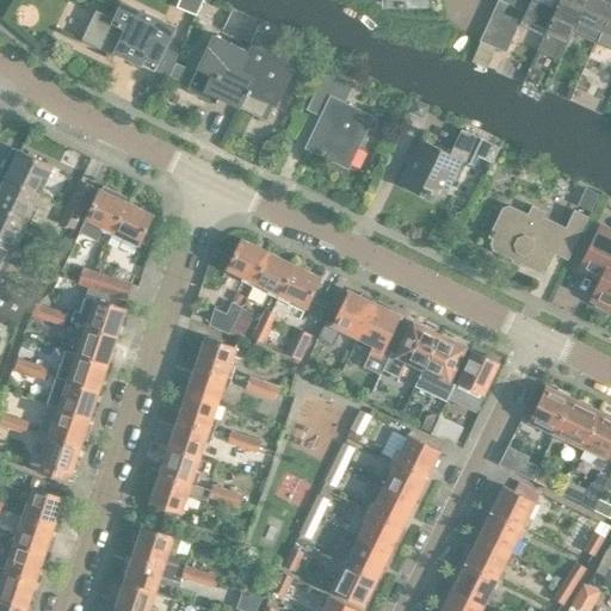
[(501,0),(497,0),(492,12),(518,24),(524,10),(501,0)]
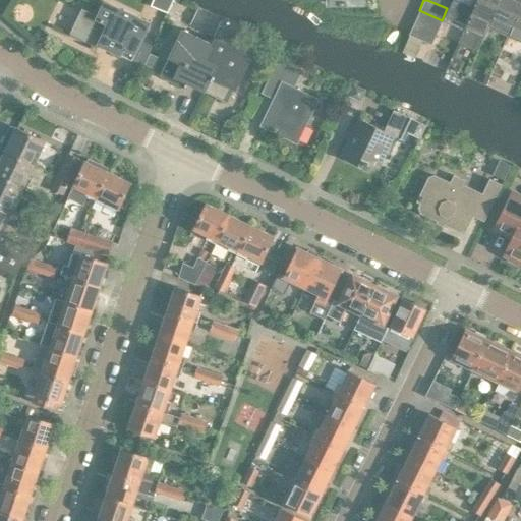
[(443,19),(463,29),(475,0),(451,0),(448,8),(443,19)]
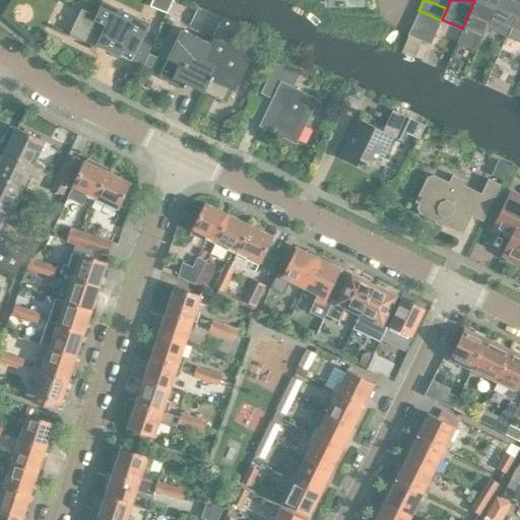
[(481,38),(486,26),(498,0),(474,0),(462,28),(481,38)]
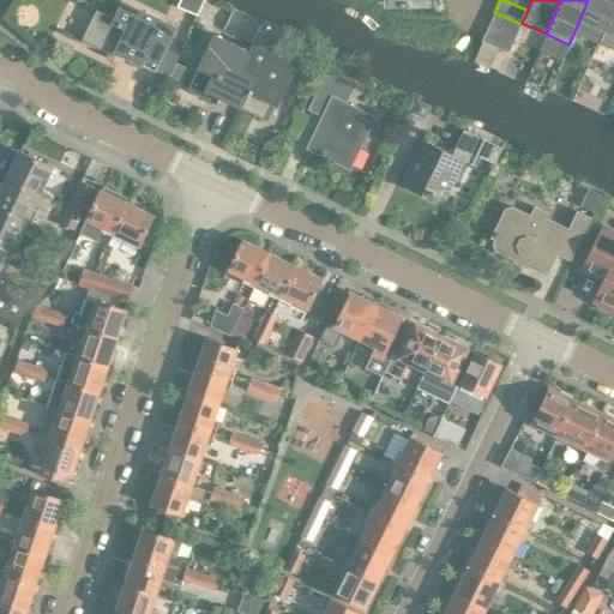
[(613,0),(588,0),(575,31),(599,41),(613,2),(613,0)]
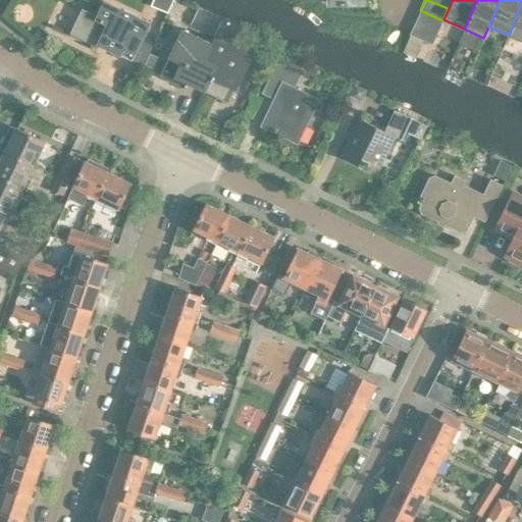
[(98,45),(108,49),(131,60),(149,22),(104,1),(97,15),(82,8),(69,34),(97,47),(98,45)]
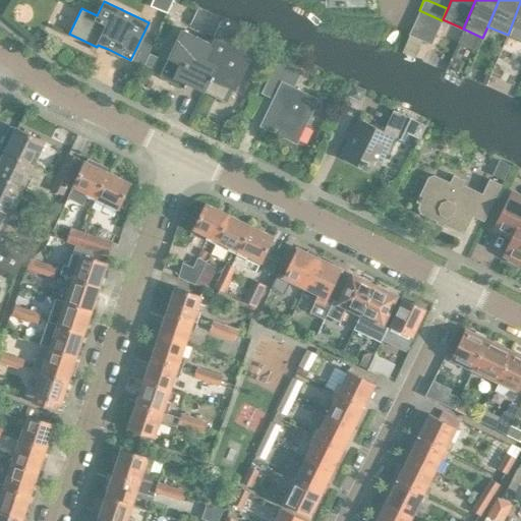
[(520,2),(508,35),(520,41),(520,2)]
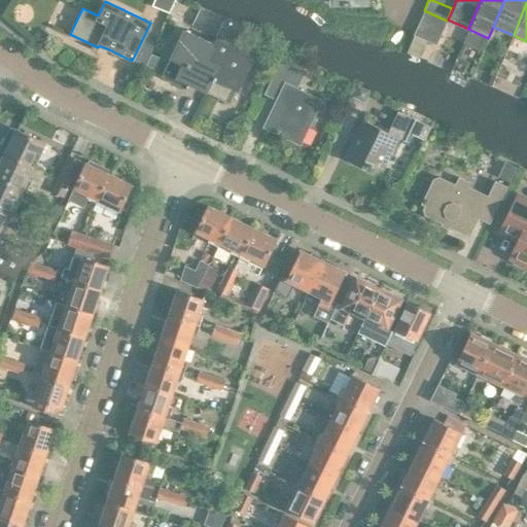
[(424,10),(419,23),(442,33),(447,21),(424,10)]
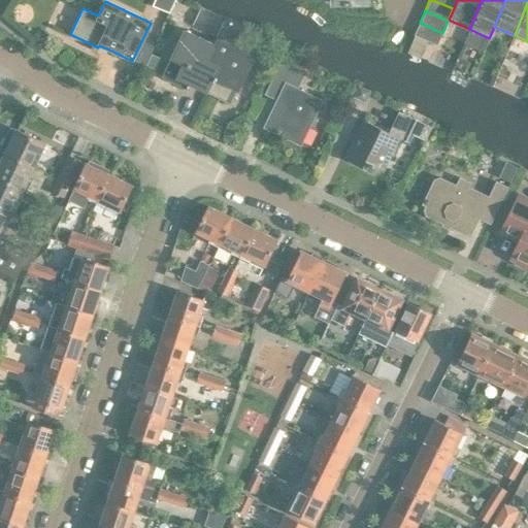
[(200,11),(193,26),(216,36),(223,22),(200,11)]
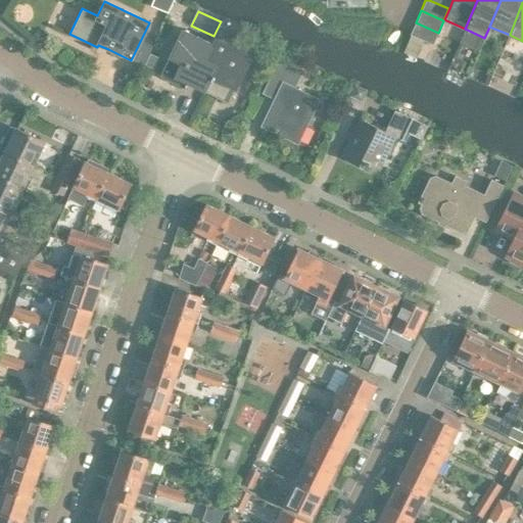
[(438,33),(416,22),(411,35),(433,44),(438,33)]
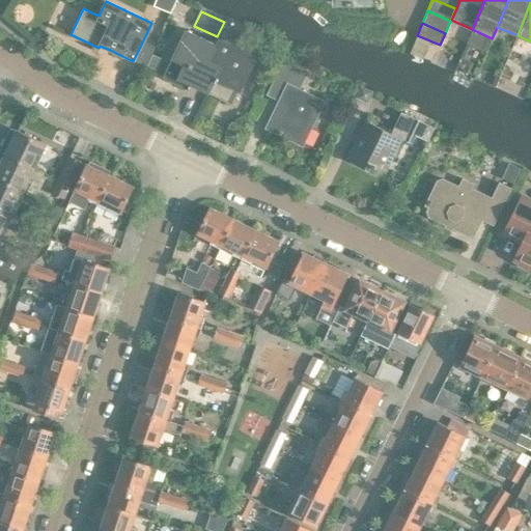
[(190,84),(208,93),(221,65),(210,60),(219,39),(218,39),(216,45),(185,30),(162,78),(187,89),(190,84)]
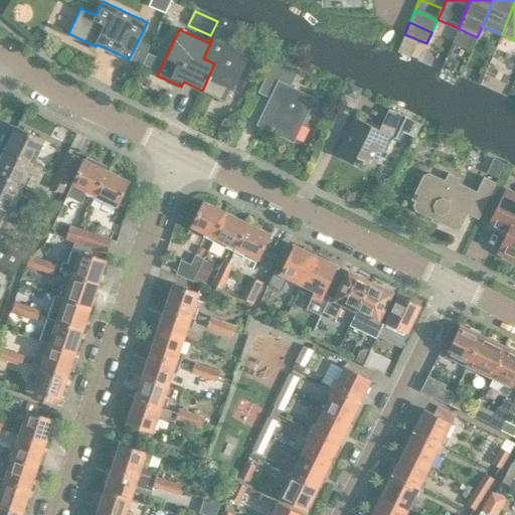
[(214,63),(202,91),(225,102),(247,55),(212,38),(203,58),(214,63)]
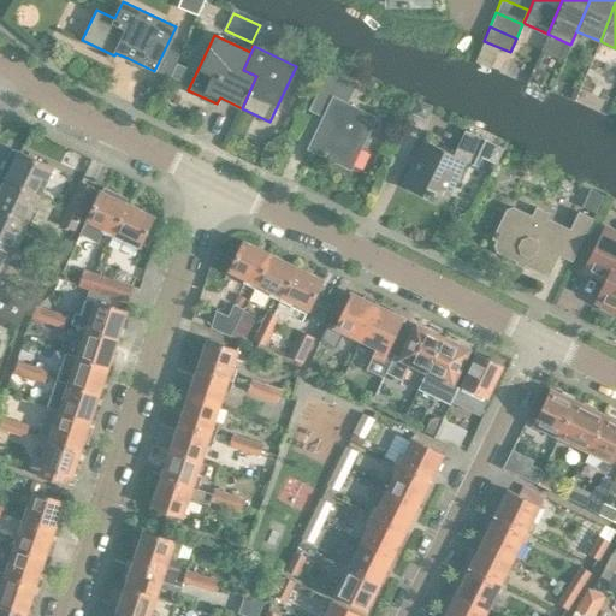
[(176,63),(170,76),(181,81),(187,67),(176,63)]
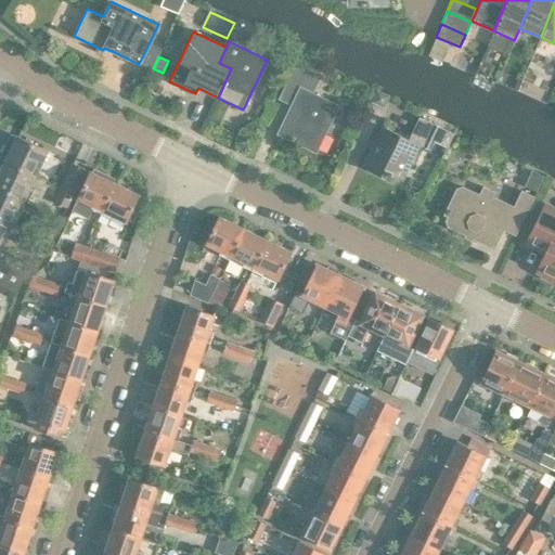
[(280,99),(292,104),(298,107),(284,137),(315,152),(337,105),(311,93),(320,75),(296,64),(280,99)]
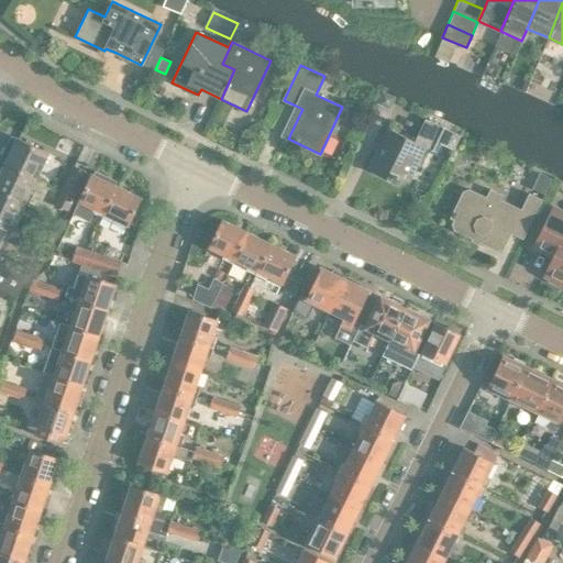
[(386,128),(379,143),(366,168),(390,179),(392,176),(396,177),(408,183),(429,138),(453,148),(460,135),(424,119),(414,141),(386,128)]
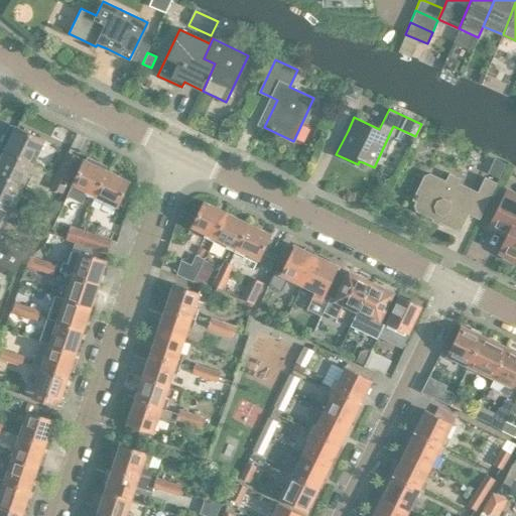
[(15,126),(4,149),(33,162),(43,140),(15,126)]
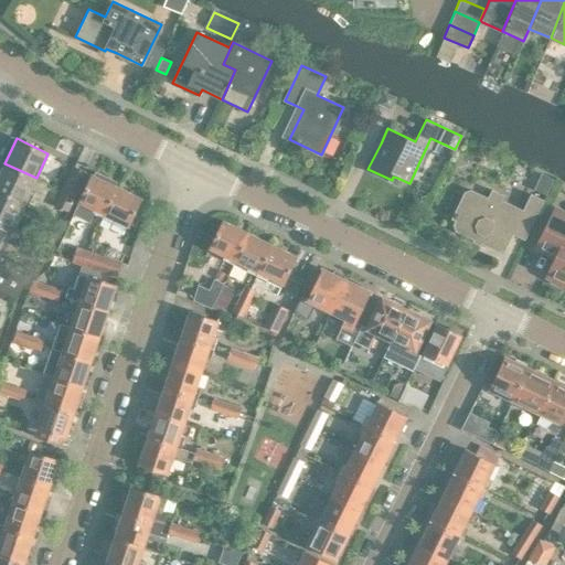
[(4,163),(0,172),(0,192),(24,203),(31,189),(41,194),(46,183),(36,178),(4,163)]
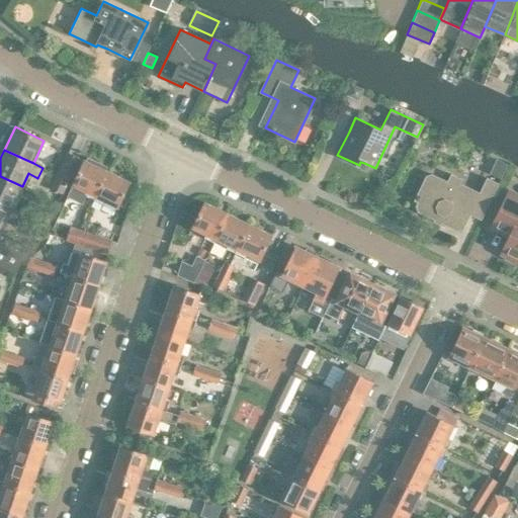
[(68,152),(55,178),(66,184),(79,158),(68,152)]
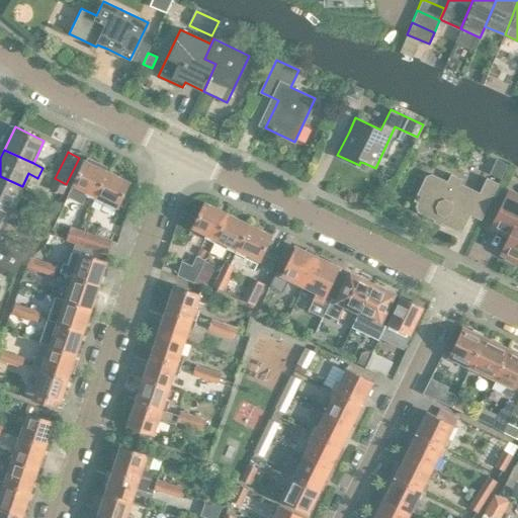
[(84,196),(92,200),(106,171),(84,160),(67,196),(81,202),(84,196)]
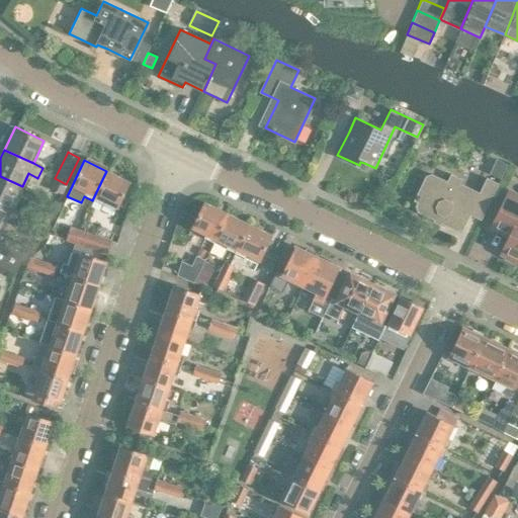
[(106,171),(92,200),(101,204),(103,200),(117,206),(128,181),(106,171)]
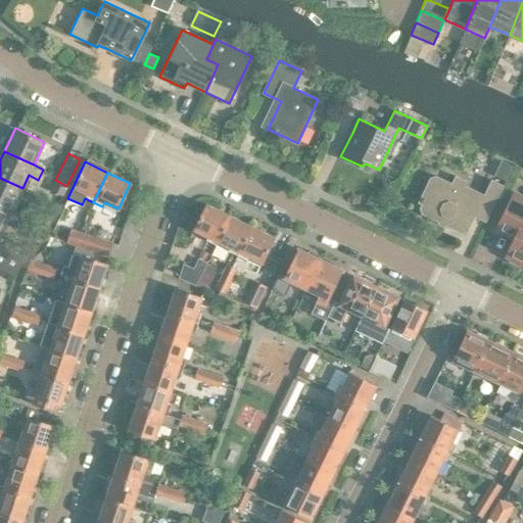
[(417,202),(419,207),(421,214),(438,222),(437,224),(444,227),(444,225),(461,233),(467,231),(474,217),(485,222),(503,185),(491,180),(482,197),(462,188),(465,181),(455,176),(452,183),(435,175),(429,178),(421,196),(420,196),(418,199),(419,199),(417,202)]
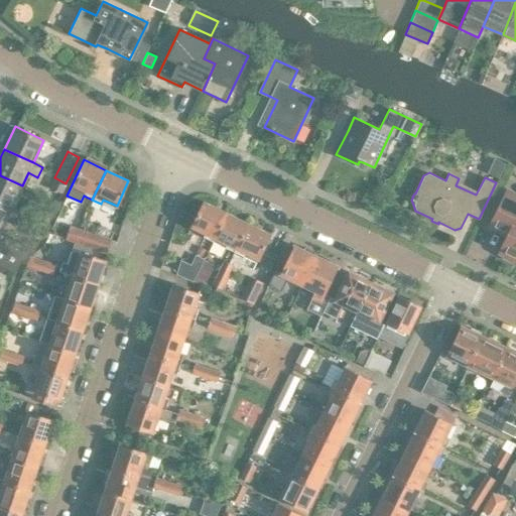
[(0,175),(0,203),(19,212),(19,211),(11,208),(22,185),(0,175)]
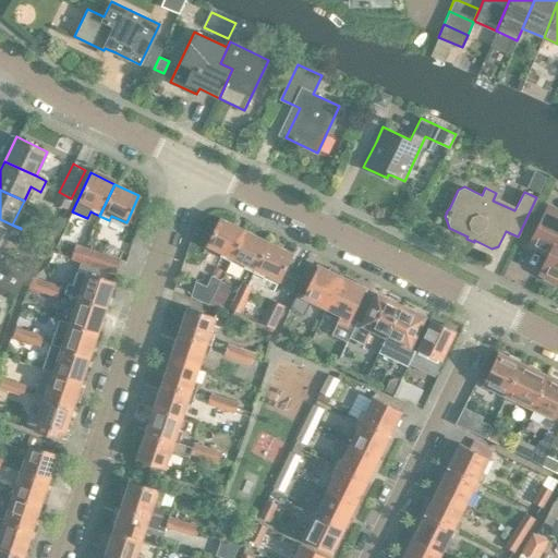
[(71,198),(59,192),(53,203),(67,208),(71,198)]
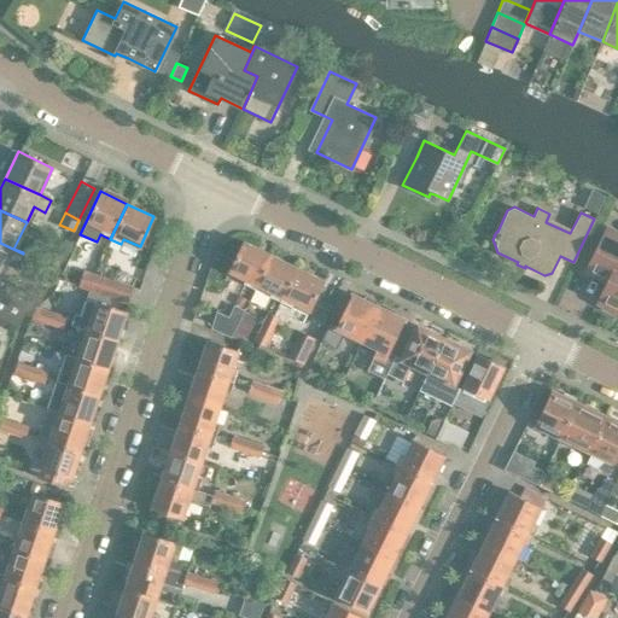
[(611,274),(606,283),(598,301),(604,304),(602,307),(613,313),(616,309),(617,310),(617,235),(605,229),(589,263),(611,274)]
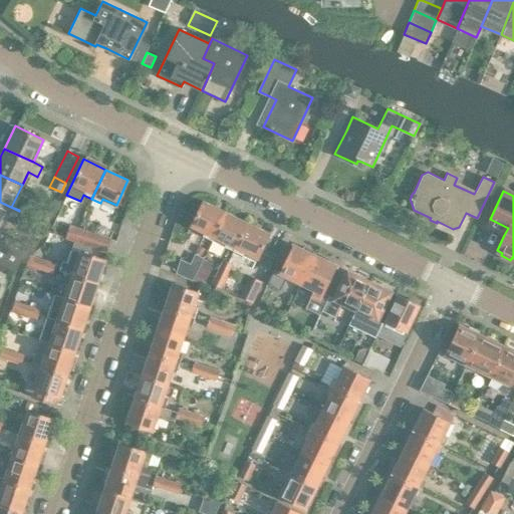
[(202,236),(211,240),(224,211),(203,201),(191,226),(204,232),(202,236)]
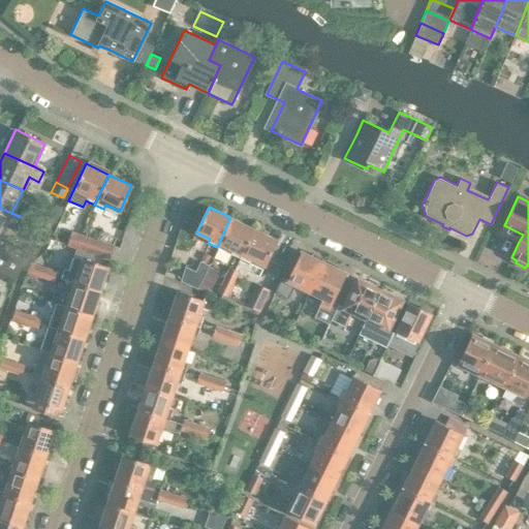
[(20,217),(0,208),(0,271),(16,279),(25,259),(9,251),(13,242),(1,236),(7,223),(14,227),(20,217)]
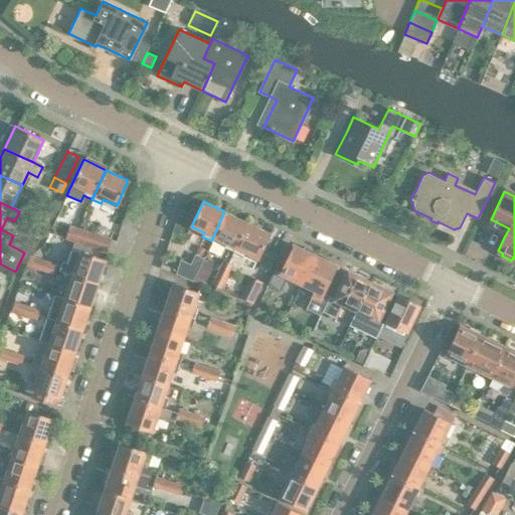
[(40,205),(34,218),(46,224),(52,211),(40,205)]
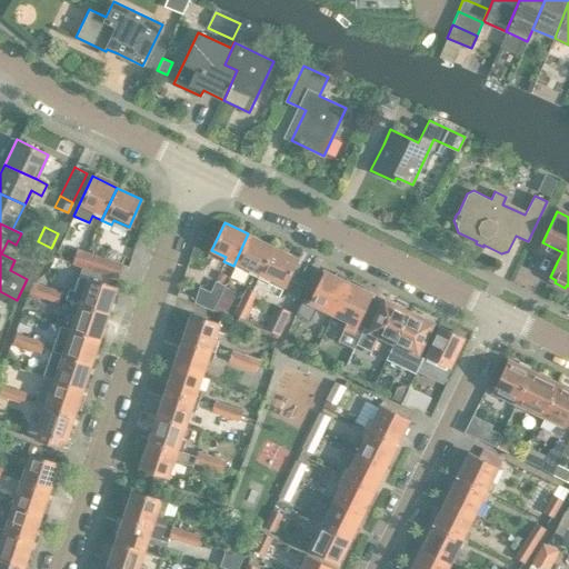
[(249,273),(258,278),(273,246),(248,233),(233,266),(235,266),(237,262),(251,269),(249,273)]
